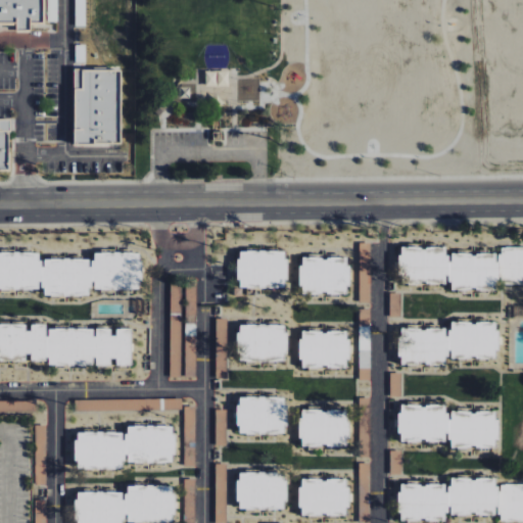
[(40,21),(40,0),(0,0),(0,21),(15,21),(15,32),(29,32),(29,21),(40,21)]
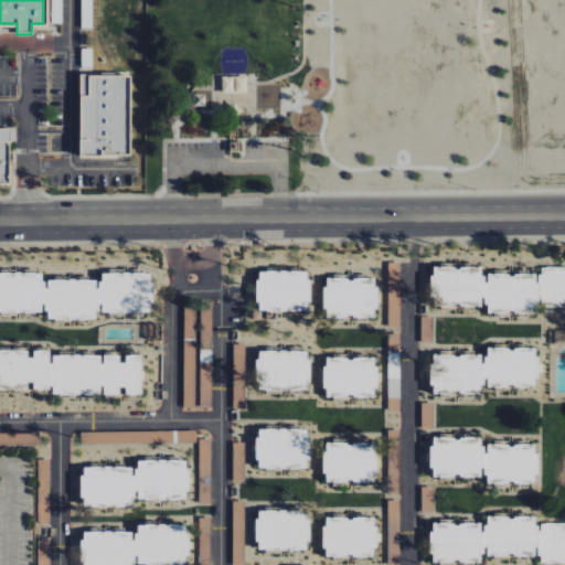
[(128,158),(76,157),(77,74),(129,75),(128,158)]
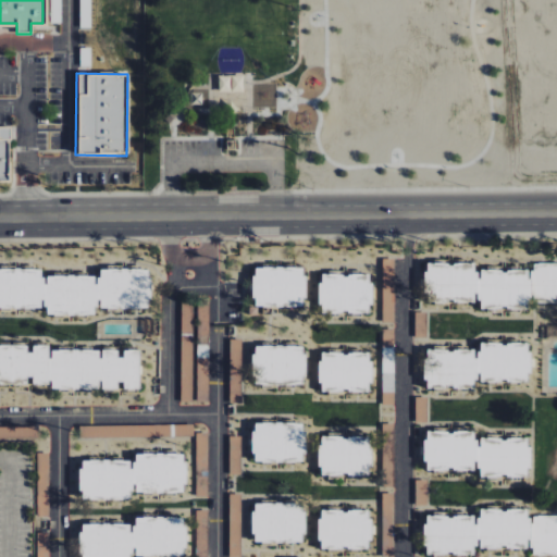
[(218,91),(243,93),(243,76),(219,76),(218,91)]
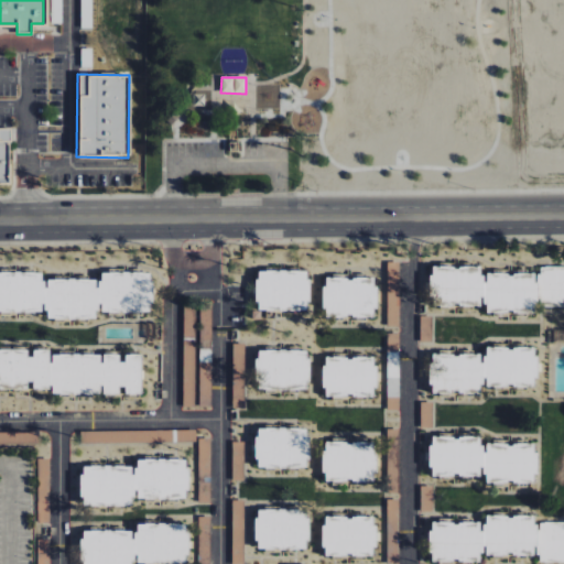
[(387,262),(388,327),(399,327),(399,262),(387,262)]
